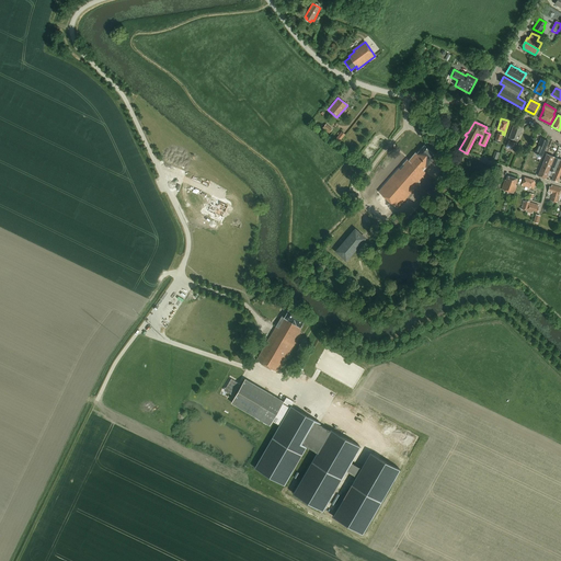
[(332,129),(327,124),(322,128),(329,134),(332,129)]
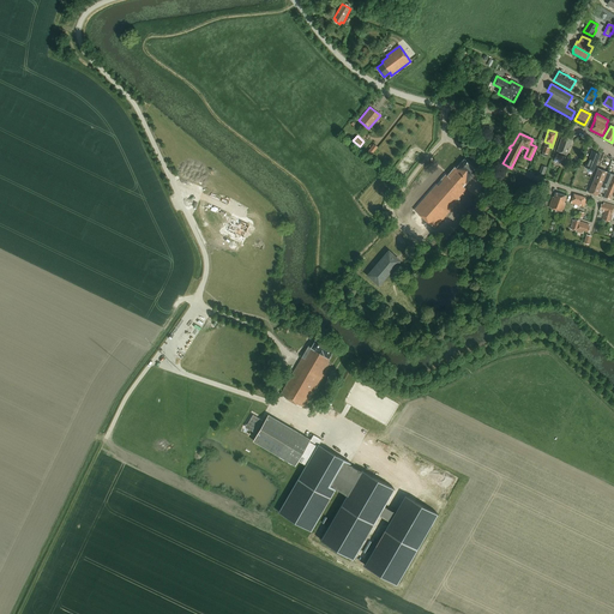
[(566,155),(572,139),(563,136),(557,151),(566,155)]
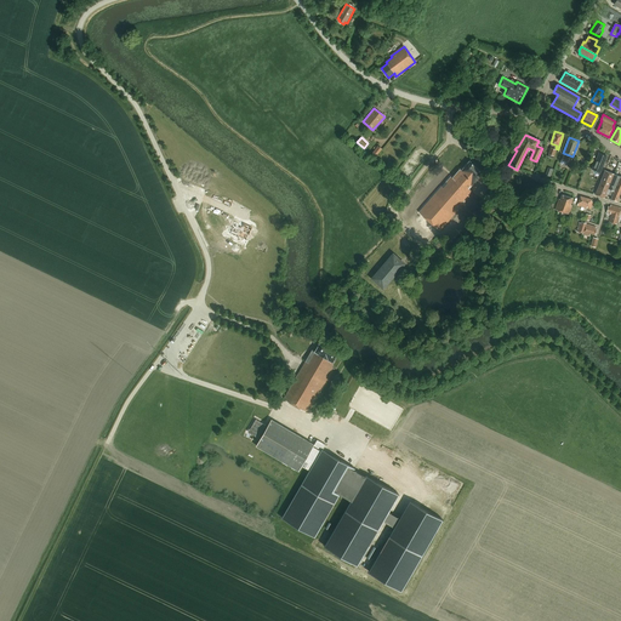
[(598,153),(592,169),(592,170),(597,171),(600,172),(607,157),(598,153)]
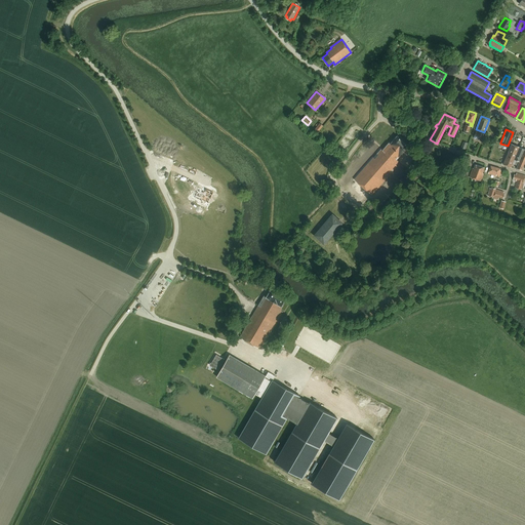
[(399,156),(407,147),(396,136),(390,145),(389,144),(382,151),(381,150),(376,154),(345,190),(363,206),(397,167),(395,166),(402,158),(399,156)]
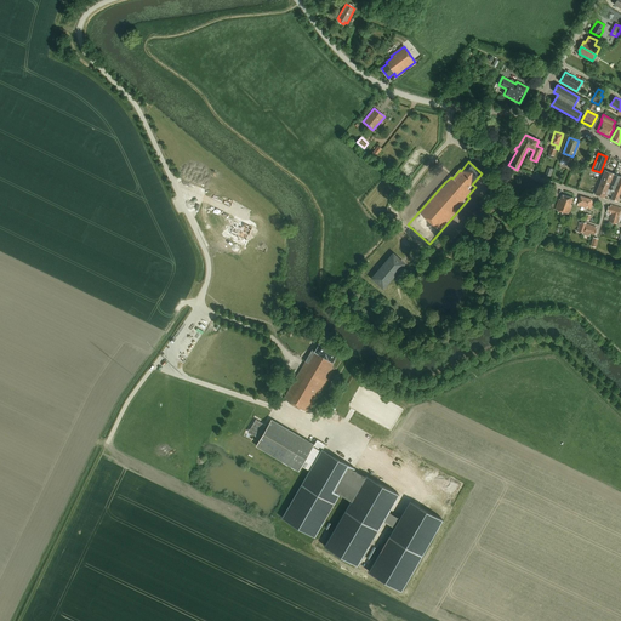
[(604,198),(609,186),(614,174),(604,170),(594,194),(604,198)]
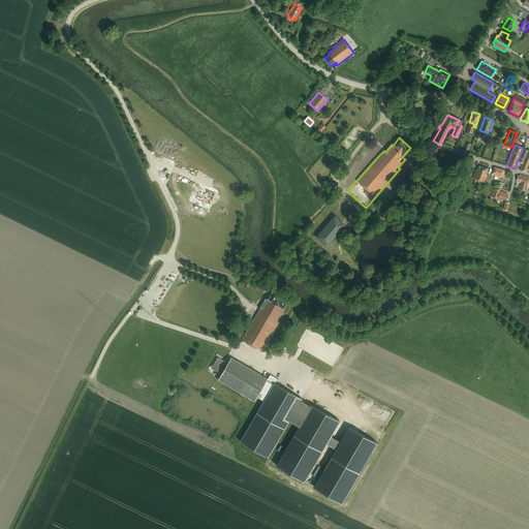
[(526,172),(528,162),(528,150),(523,148),(518,161),(520,161),(518,165),(520,166),(521,164),(522,164),(520,169),(526,172)]
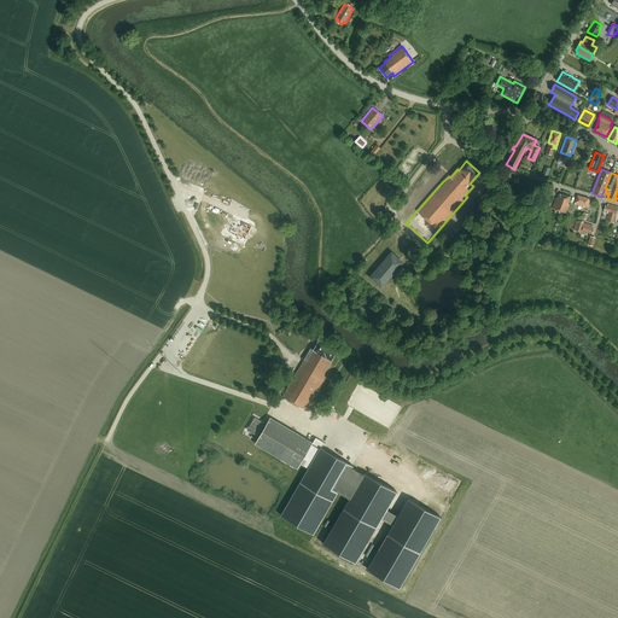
[(555,198),(552,209),(566,214),(569,204),(567,204),(570,197),(559,193),(558,198),(555,198)]
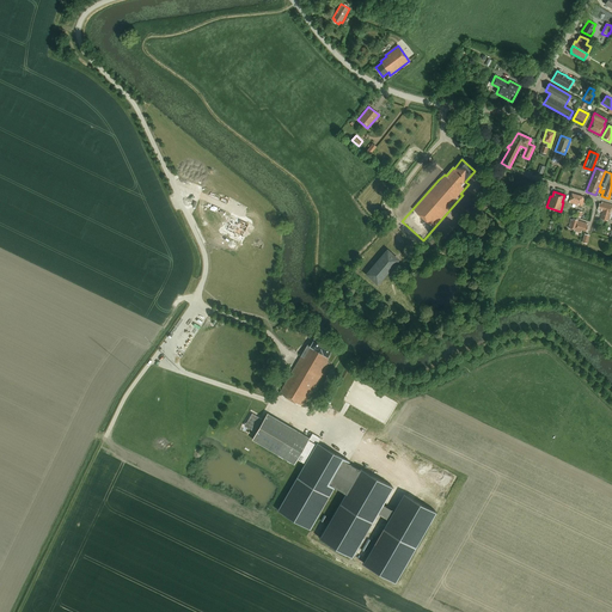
[(583,197),(571,194),(568,202),(582,207),(583,200),(582,199),(583,197)]
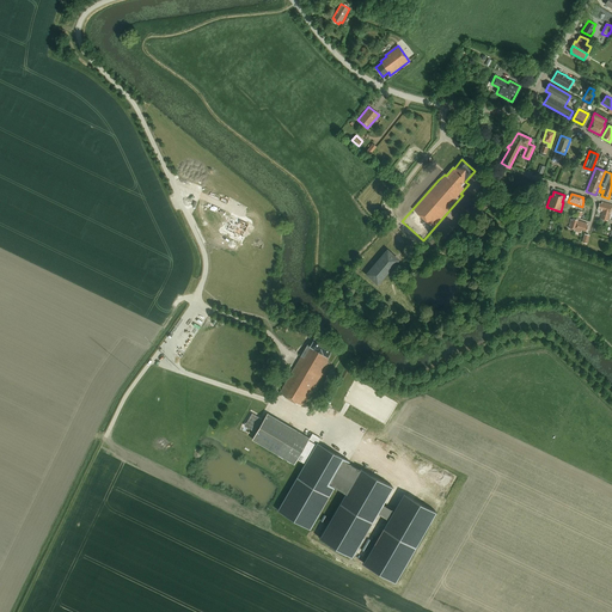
[(250,215),(220,203),(212,227),(242,238),(250,215)]
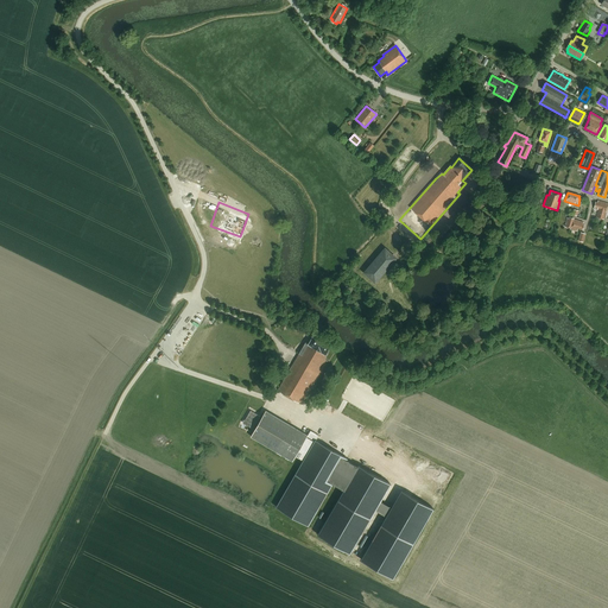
[(595,203),(594,209),(597,210),(596,217),(603,220),(606,213),(607,204),(607,203),(599,202),(599,203),(595,203)]
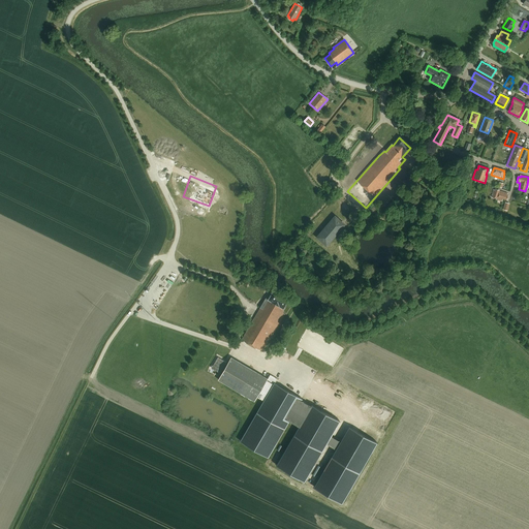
[(506,200),(508,196),(506,195),(507,193),(499,191),(499,190),(495,189),(495,190),(493,190),(491,197),(496,199),(502,201),(502,199),(506,200)]
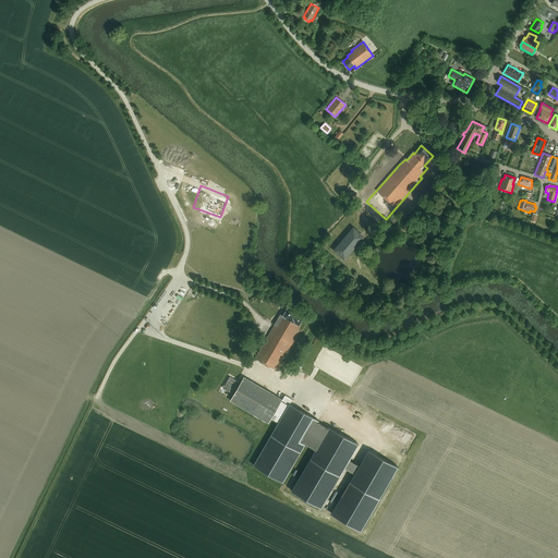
[(233,231),(237,223),(222,219),(220,227),(233,231)]
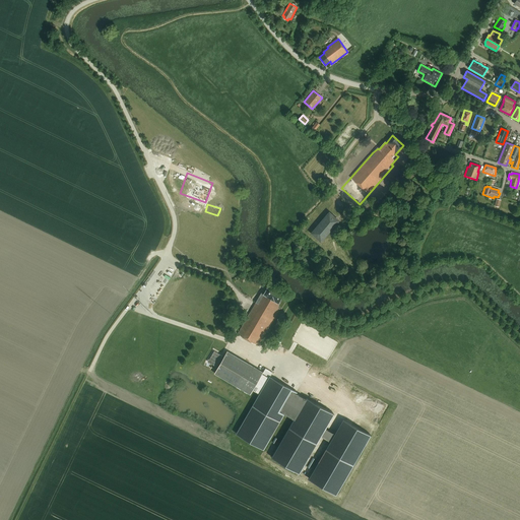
[(340,220),(329,211),(311,234),(321,243),(340,220)]
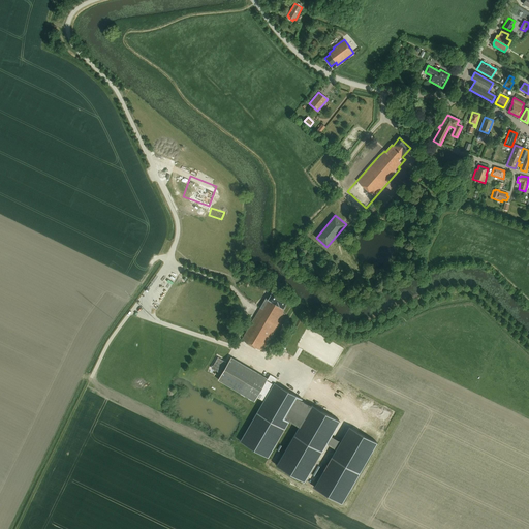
[(262,352),(285,314),(283,313),(284,310),(283,309),(288,300),(274,290),(268,300),(266,299),(242,340),(262,352)]
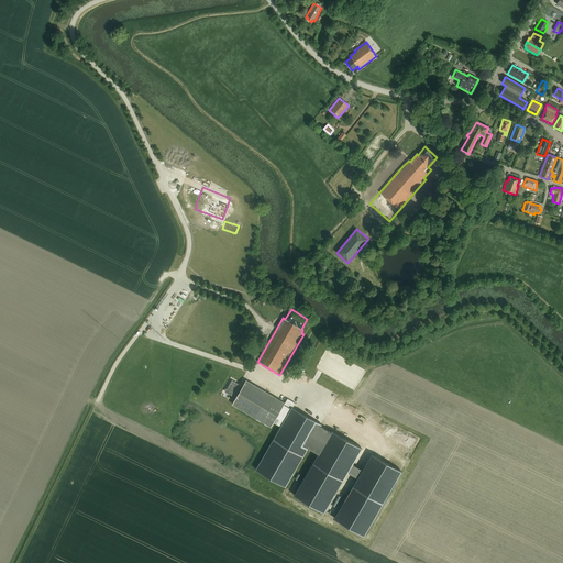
[(241,385),(232,381),(225,392),(234,397),(241,385)]
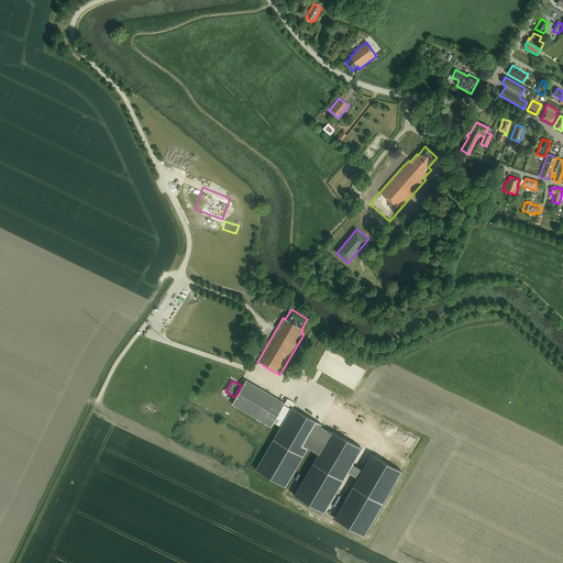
[(285,486),(321,424),(293,408),(295,404),(287,399),(285,404),(246,381),(232,405),(271,427),(274,422),(282,427),(256,470),(285,486)]
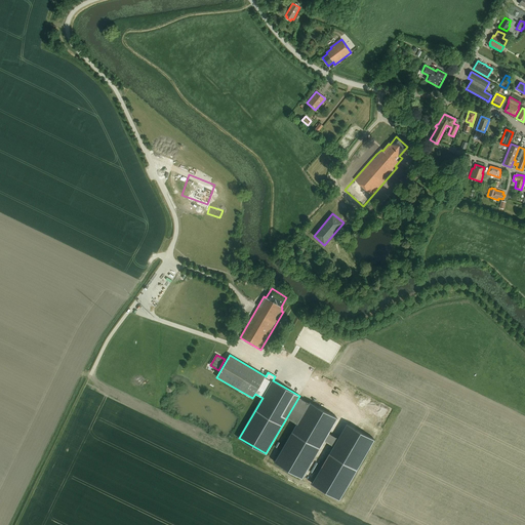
[(309,401),(299,396),(288,415),(297,421),(275,460),(303,478),(314,459),(323,466),(313,484),(339,499),(375,438),(348,421),(347,423),(336,417),(337,415),(310,400),(309,401)]
